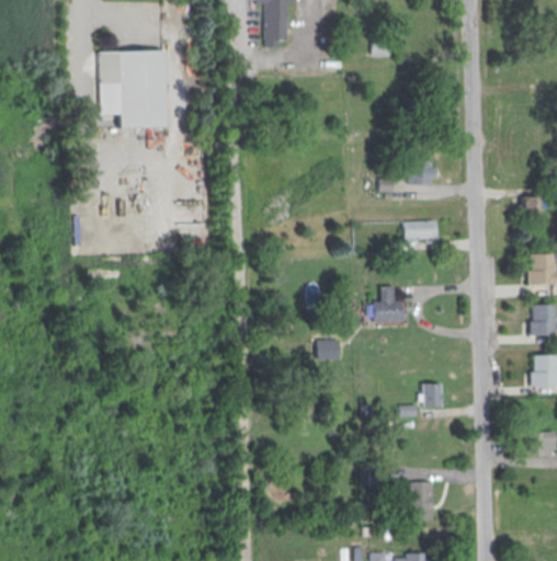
[(266,3),(266,47),(280,47),(280,39),(290,39),(288,0),(296,0),(256,0),(256,3),(266,3)]
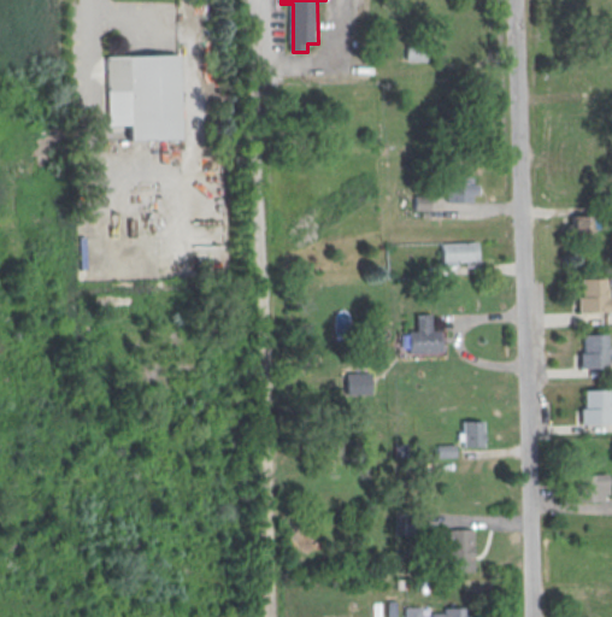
[(110,58),(180,57),(182,140),(131,141),(131,125),(112,127),(110,58)]
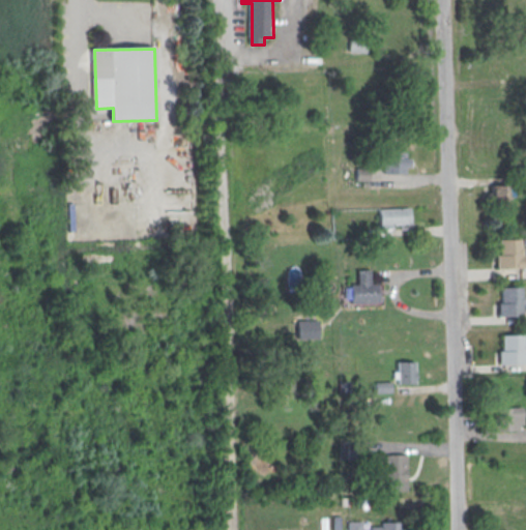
[(386,153),(408,153),(409,175),(387,176),(386,153)]
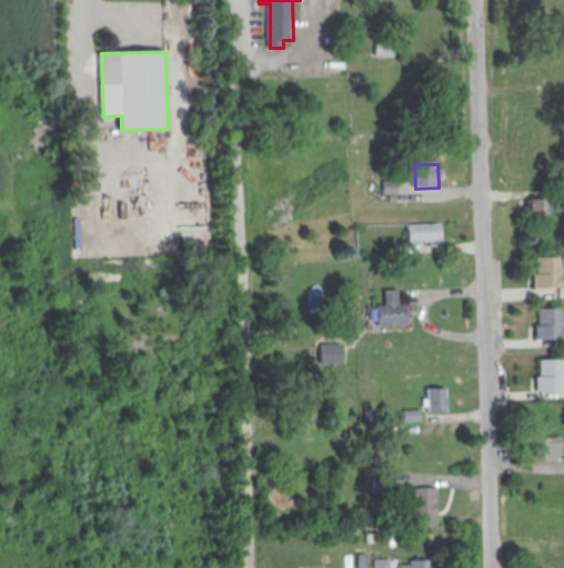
[(550,199),(531,199),(531,222),(550,222),(550,199)]
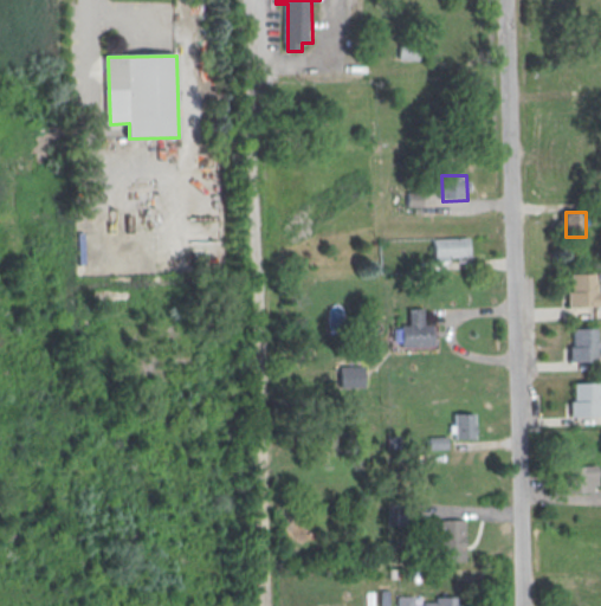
[(437,260),(473,260),(473,238),(437,238),(437,260)]
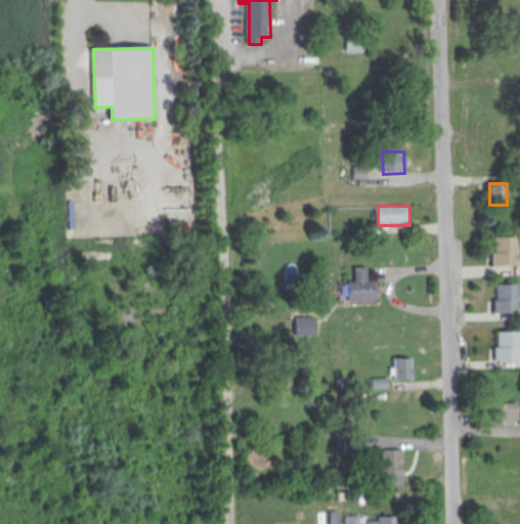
[(516,236),(517,265),(492,266),(492,253),(495,253),(495,237),(516,236)]
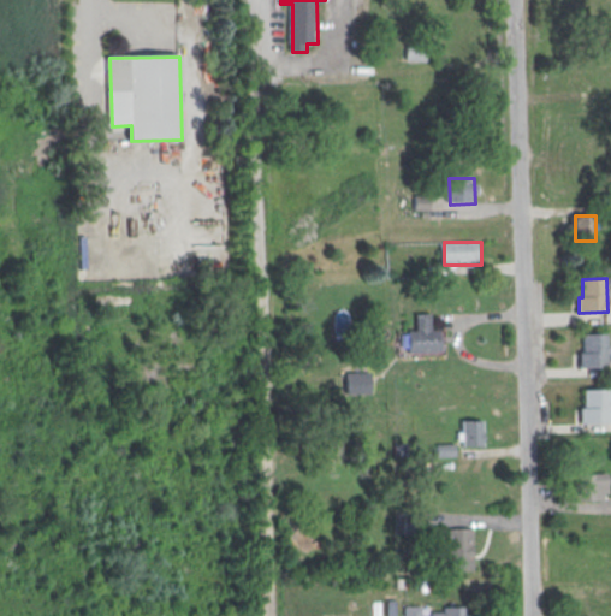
[(409,331),(419,331),(419,317),(433,315),(433,331),(442,331),(442,353),(410,354),(409,331)]
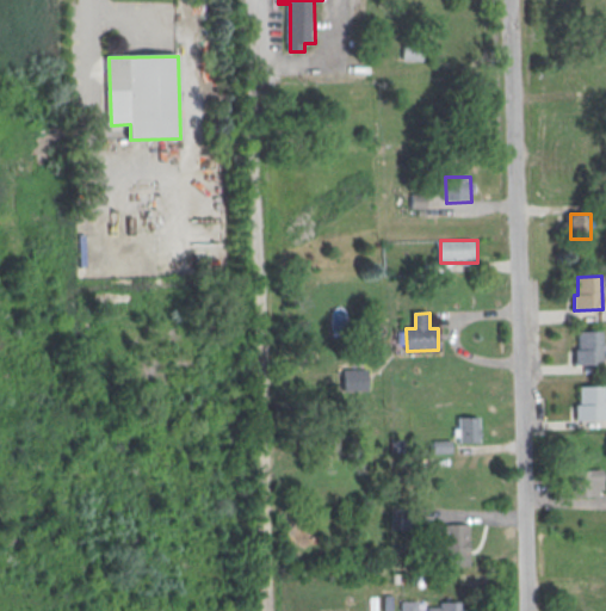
[(604,331),(605,364),(576,365),(575,350),(580,350),(579,332),(604,331)]
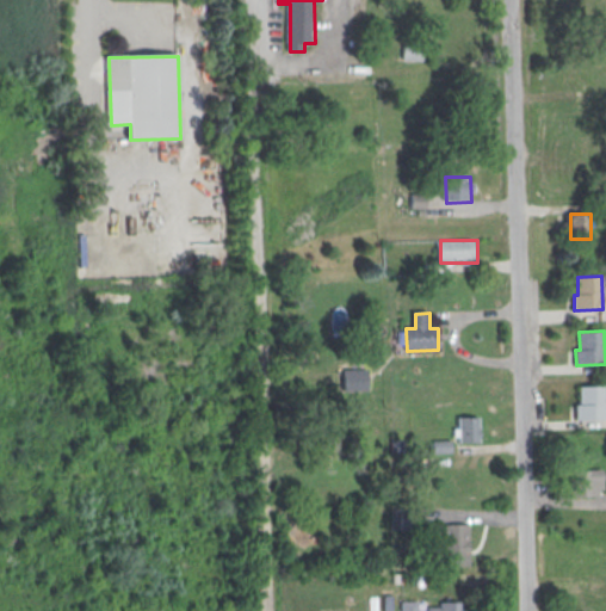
[(345,369),(345,390),(370,390),(370,369),(345,369)]
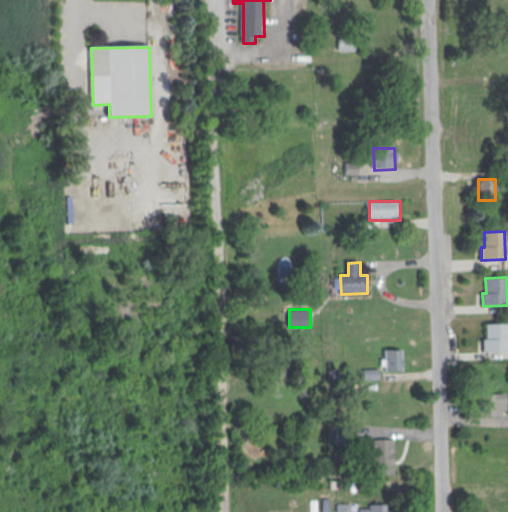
[(507,324),(507,352),(484,353),(484,340),(487,340),(486,324),(507,324)]
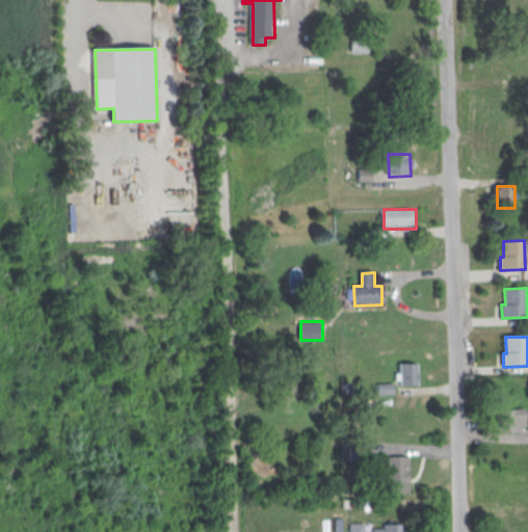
[(400,363),(400,384),(420,384),(420,363),(400,363)]
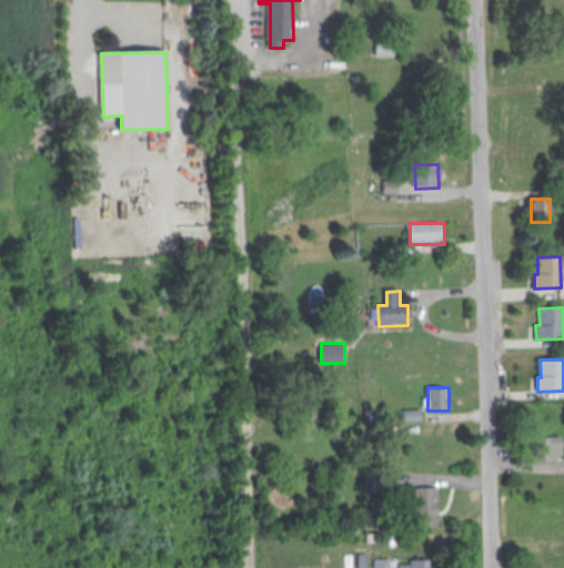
[(561,437),(533,437),(533,460),(561,460),(561,437)]
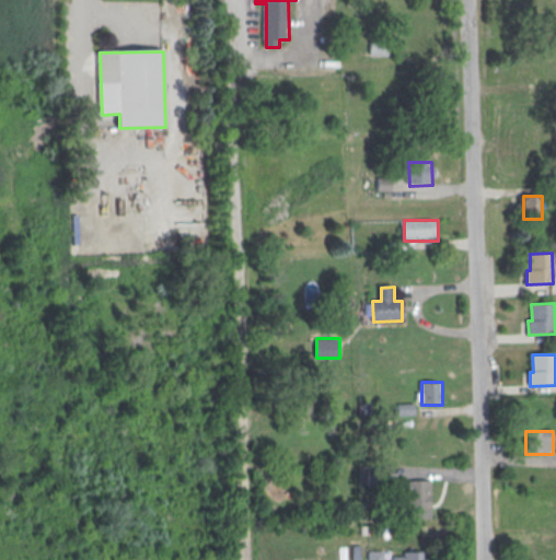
[(409,479),(432,478),(433,510),(410,511),(409,479)]
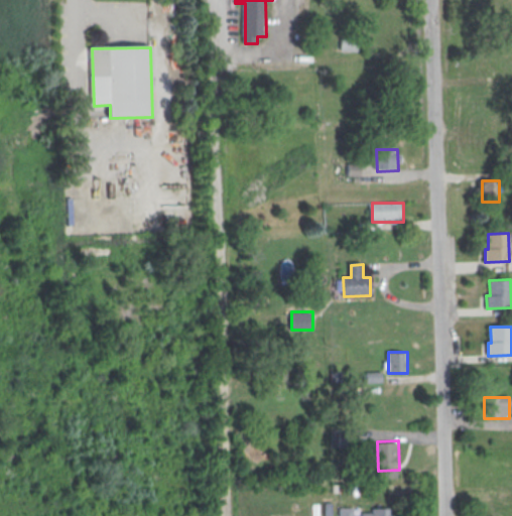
[(395,515),(396,508),(362,508),(362,507),(342,507),(342,515),(395,515)]
